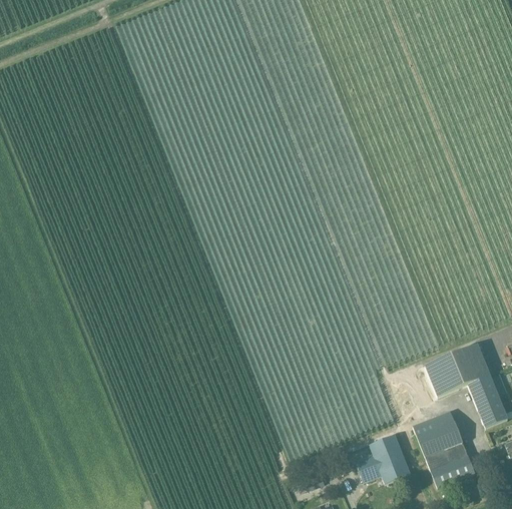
[(468,384),(485,427),(508,419),(478,344),(425,364),(438,396),(468,384)]
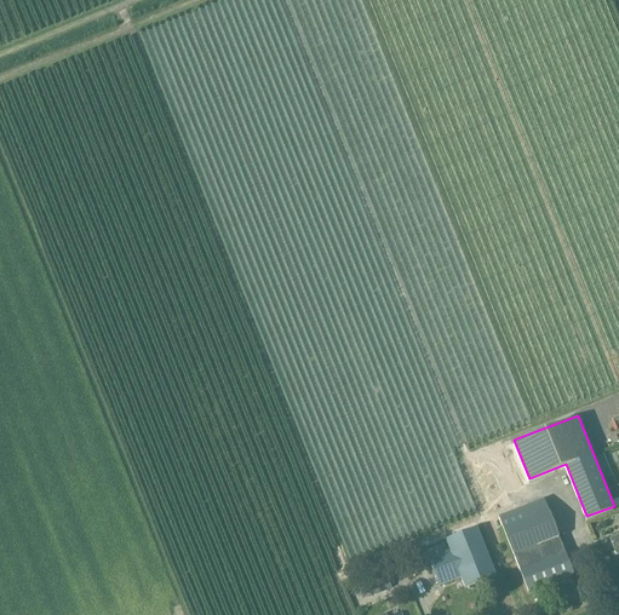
[(502,446),(487,450),(491,461),(505,457),(502,446)]
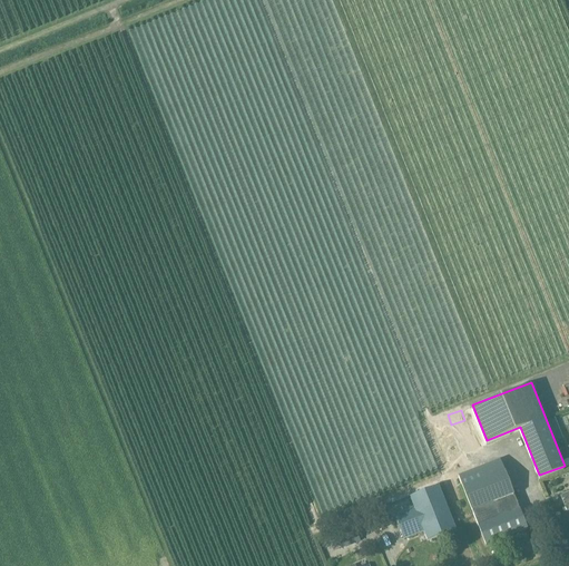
[(428,439),(433,437),(428,421),(422,423),(428,439)]
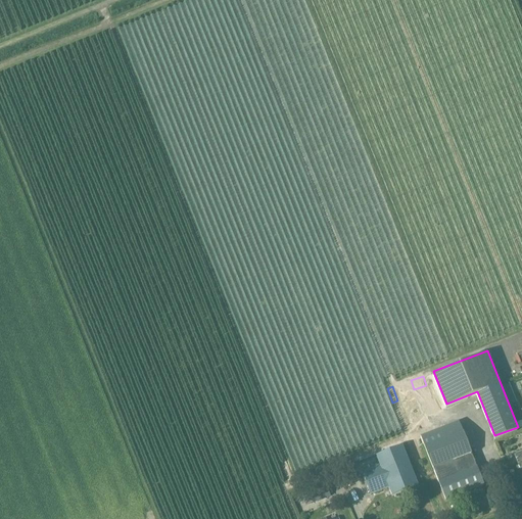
[(427,406),(420,408),(424,422),(431,420),(427,406)]
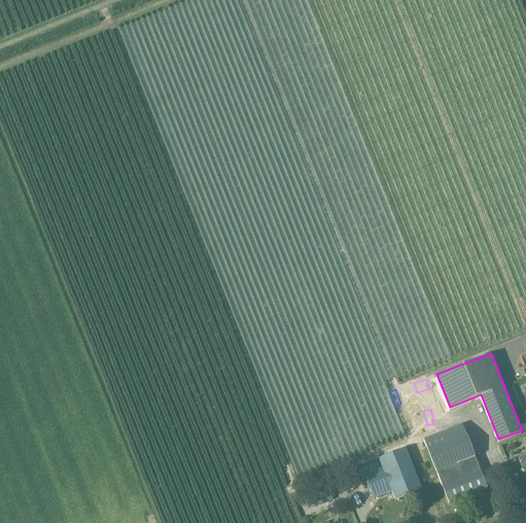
[(404,427),(410,424),(404,411),(398,413),(404,427)]
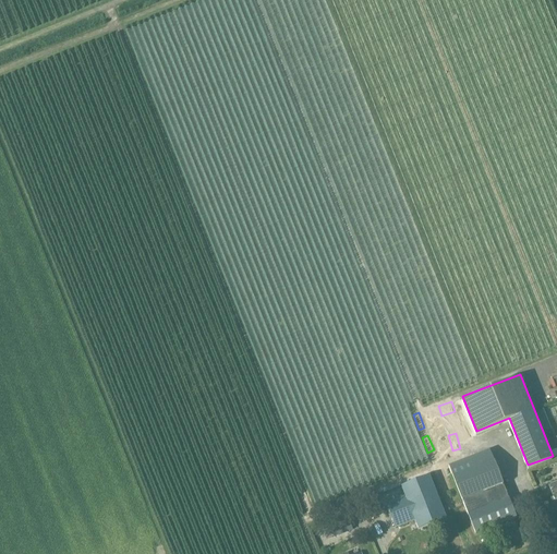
[(517,514),(494,457),(489,446),(449,462),(462,496),(475,530),(517,514)]
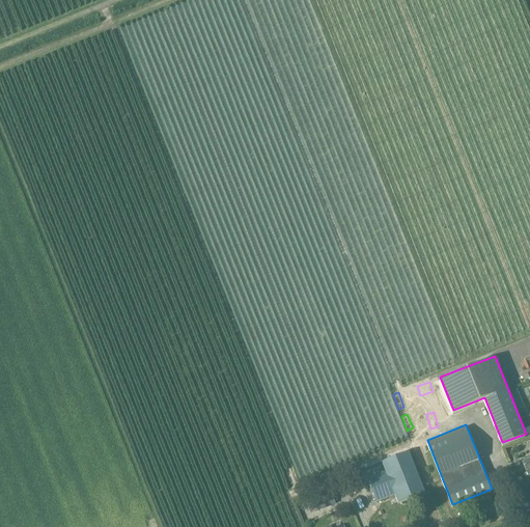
[(474,442),(475,448),(483,447),(482,440),(474,442)]
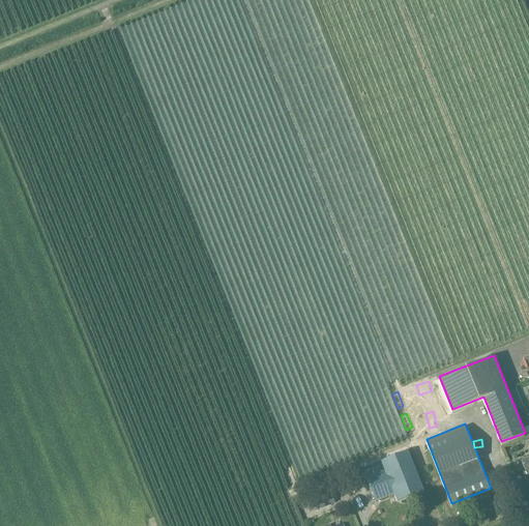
[(398,499),(423,489),(408,448),(382,459),(385,467),(366,474),(376,497),(394,490),(398,499)]
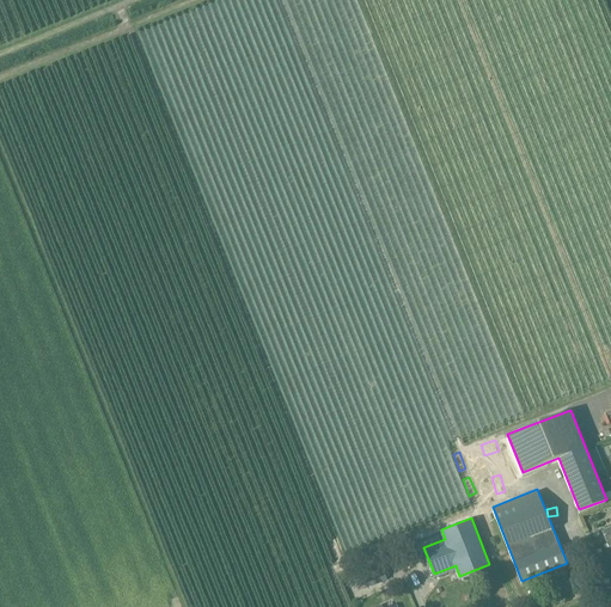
[(572,553),(579,551),(574,541),(567,544),(572,553)]
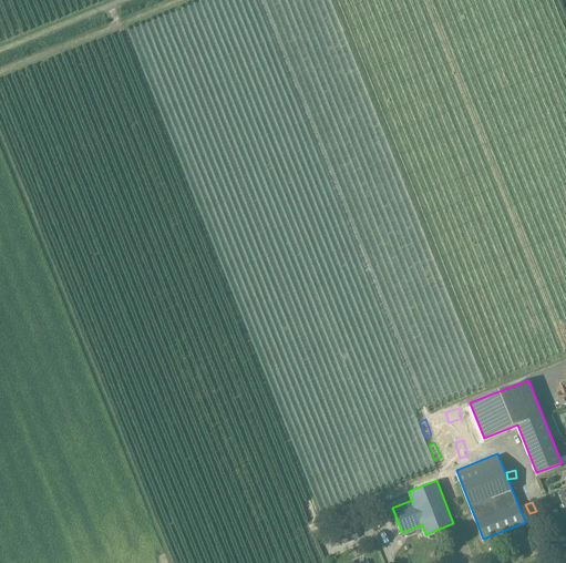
[(341,541),(361,533),(357,525),(338,533),(341,541)]
